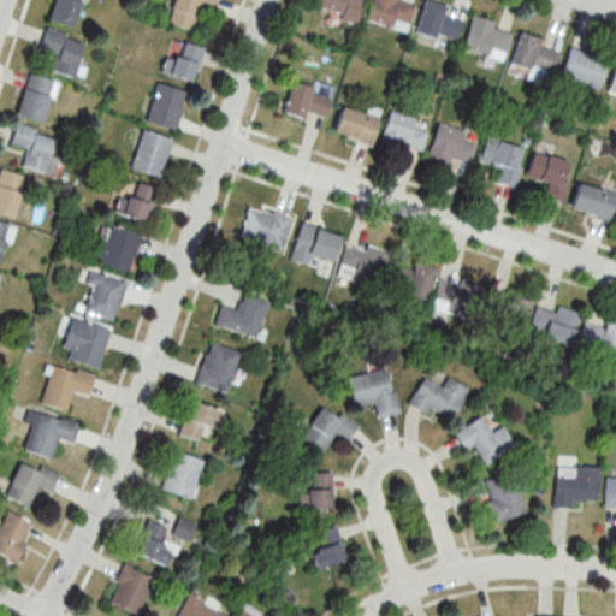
[(80,0),(53,0),(51,23),(75,27),(80,0)]
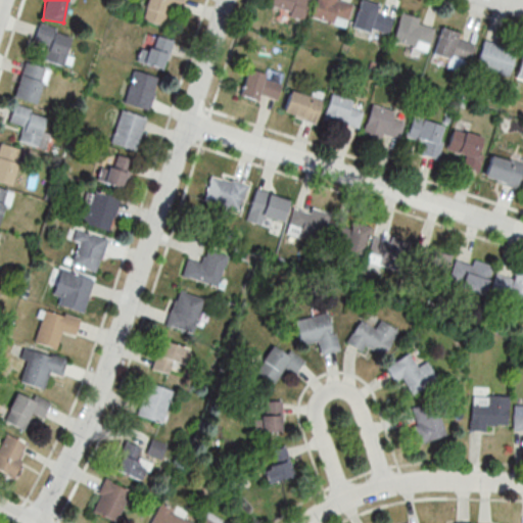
[(183,0),(147,0),(142,19),(163,27),(168,14),(178,17),(183,0)]
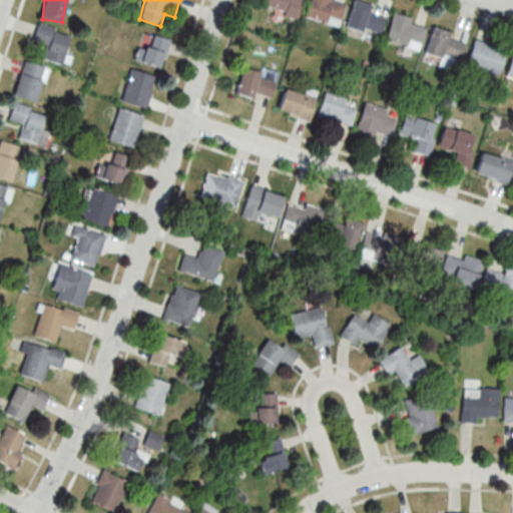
[(267,0),(265,9),(299,17),(303,0),(267,0)]
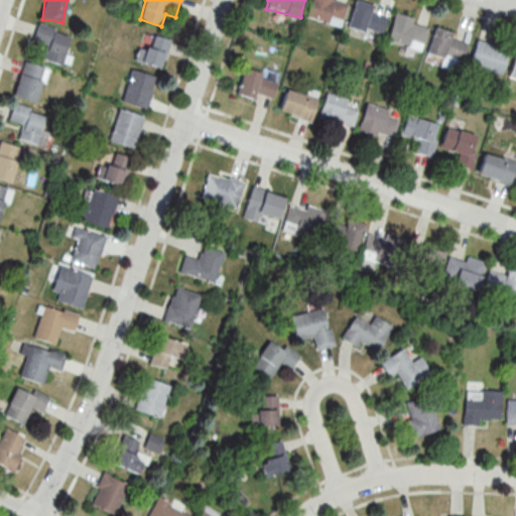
[(311,0),(306,18),(341,27),(348,3),(337,0),(311,0)]
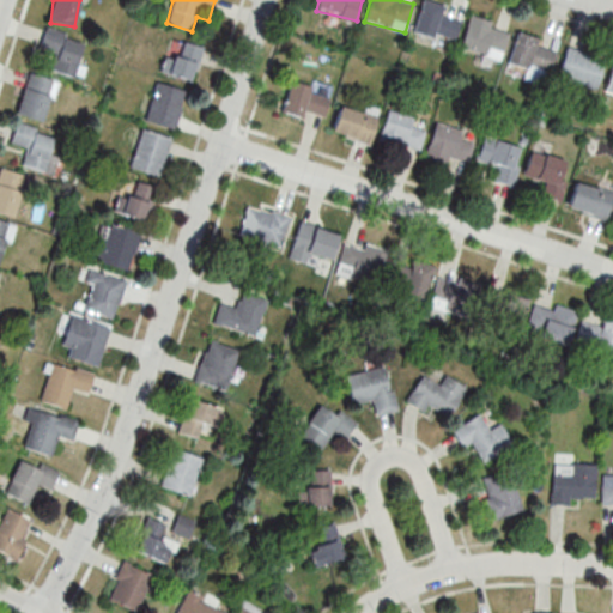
[(443,5),(425,0),(422,0),(413,31),(453,43),(460,20),(441,14),(443,5)]
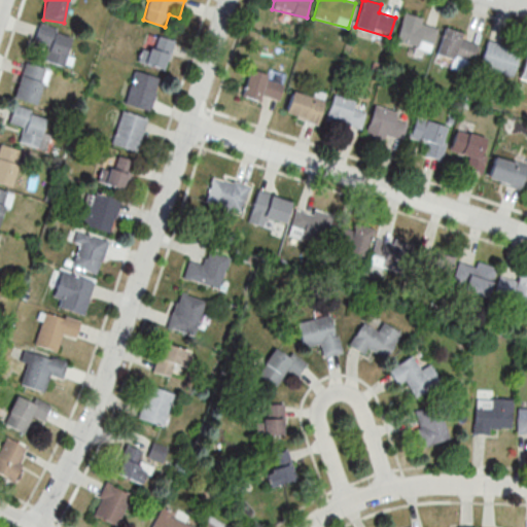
[(431,51),(437,26),(421,22),(422,18),(402,13),(396,44),(431,51)]
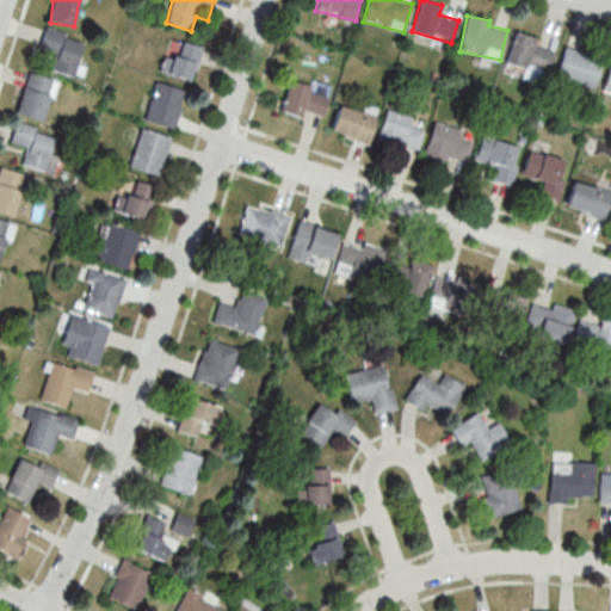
[(51,69),(73,76),(84,41),(45,29),(39,48),(56,54),(51,69)]
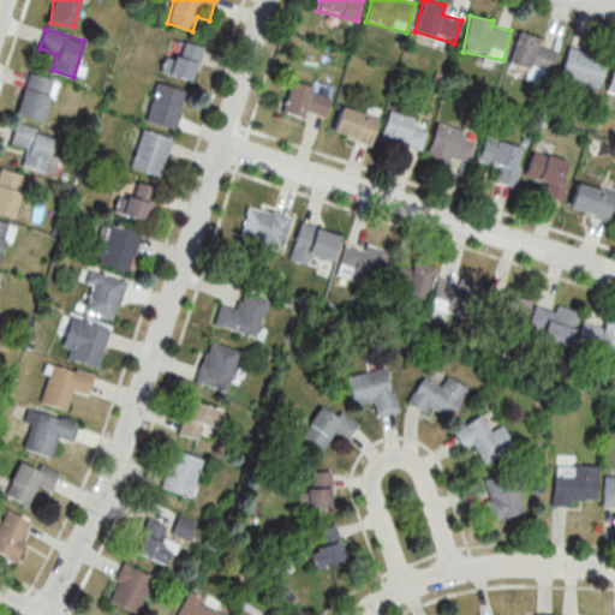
[(539,46),(541,40),(519,33),(508,65),(550,78),(559,52),(539,46)]
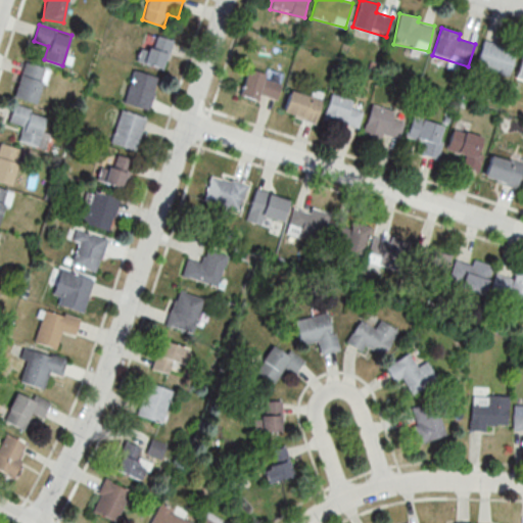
[(173,41),(155,35),(150,50),(141,47),(137,60),(161,69),(173,41)]
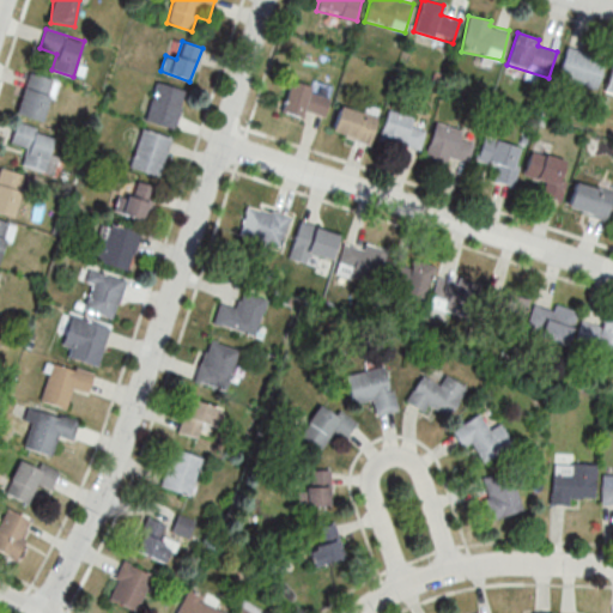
[(556,84),(594,95),(604,59),(566,48),(556,84)]
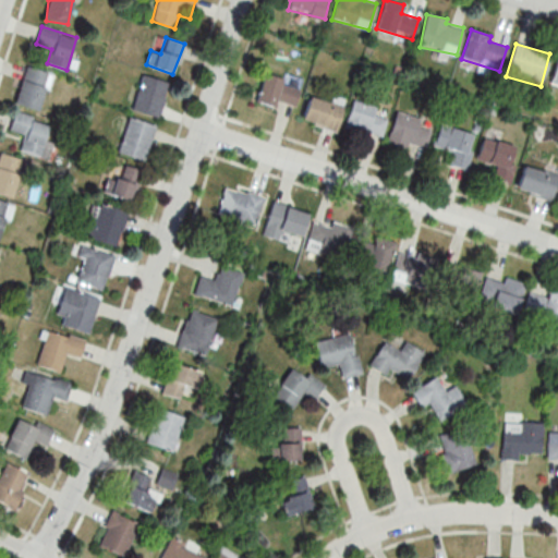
[(50,73),(24,67),(14,105),(40,111),(50,73)]
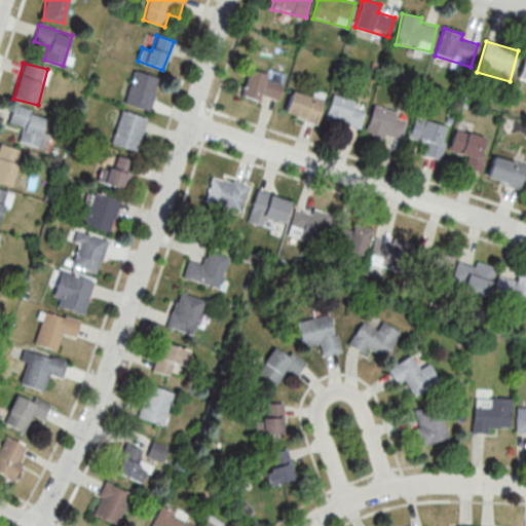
[(159,78),(134,71),(123,104),(149,111),(159,78)]
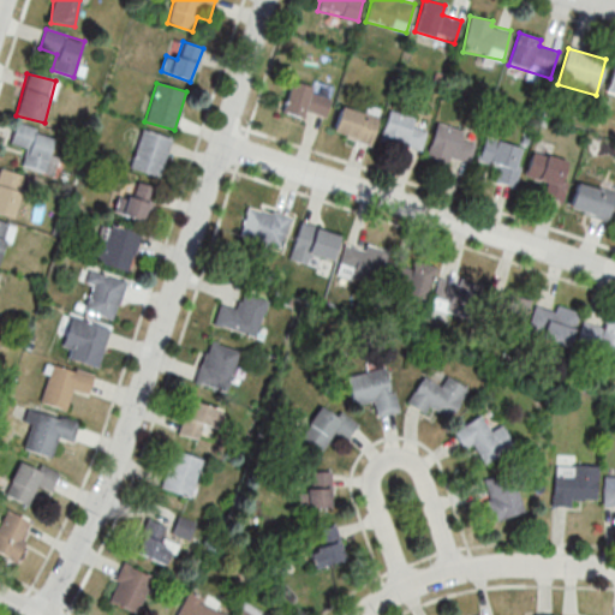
[(286,115),(327,119),(330,89),(288,85),(286,115)]
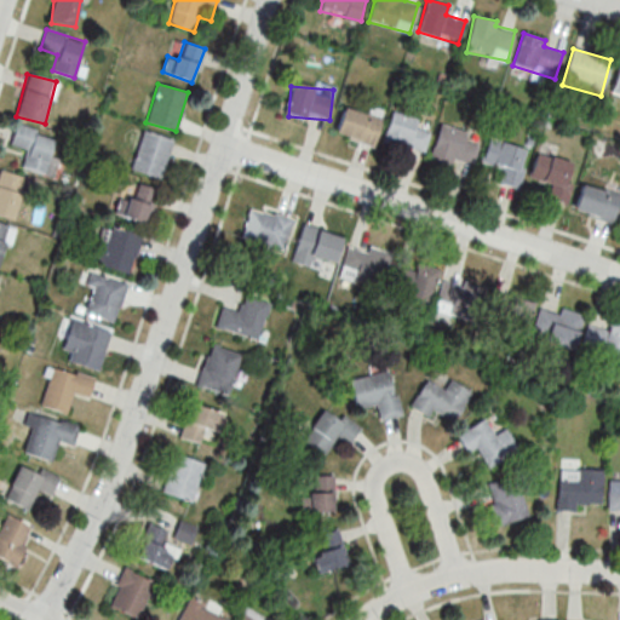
[(374,147),(383,119),(344,107),(336,135),(374,147)]
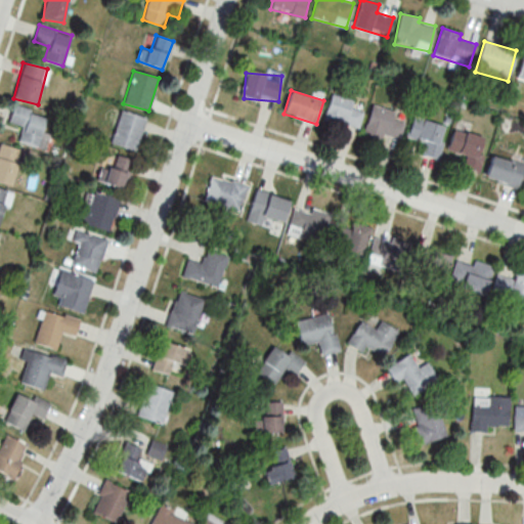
[(322,121),(357,132),(363,113),(351,108),(353,101),(331,94),(322,121)]
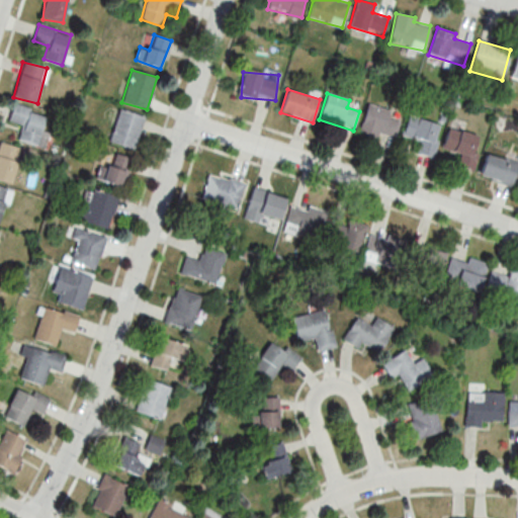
[(45,149),(49,134),(40,132),(47,114),(13,104),(8,121),(21,125),(17,141),(45,149)]
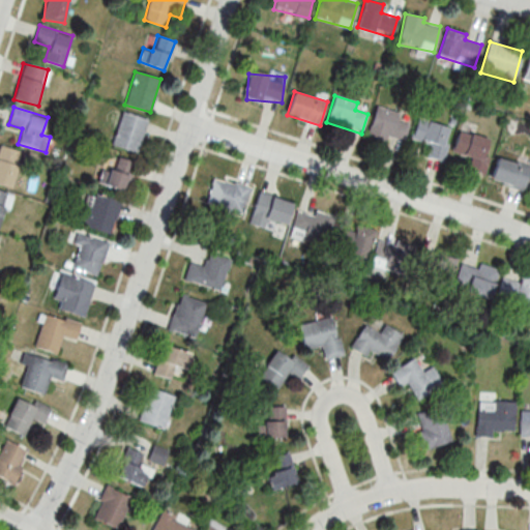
[(409,115),(375,108),(369,136),(403,143),(409,115)]
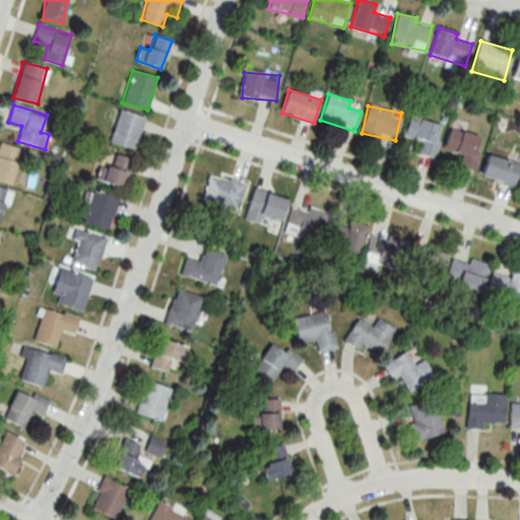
[(145,118),(120,110),(109,142),(134,150),(145,118)]
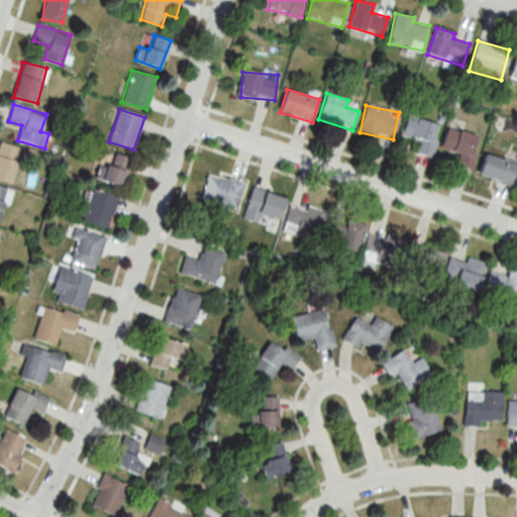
[(441,126),(408,115),(401,135),(420,142),(416,152),(430,158),(441,126)]
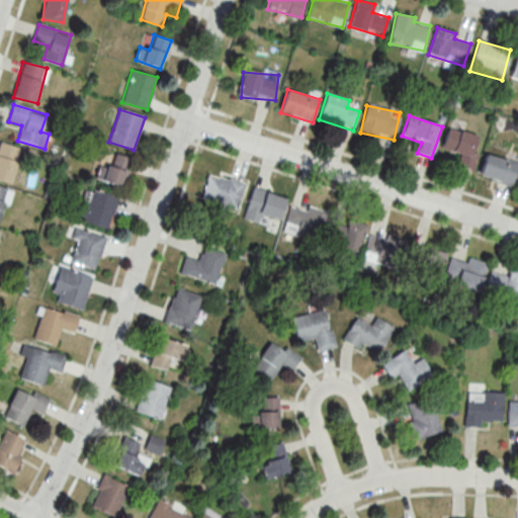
[(457,166),(473,170),(482,137),(448,128),(443,150),(460,154),(457,166)]
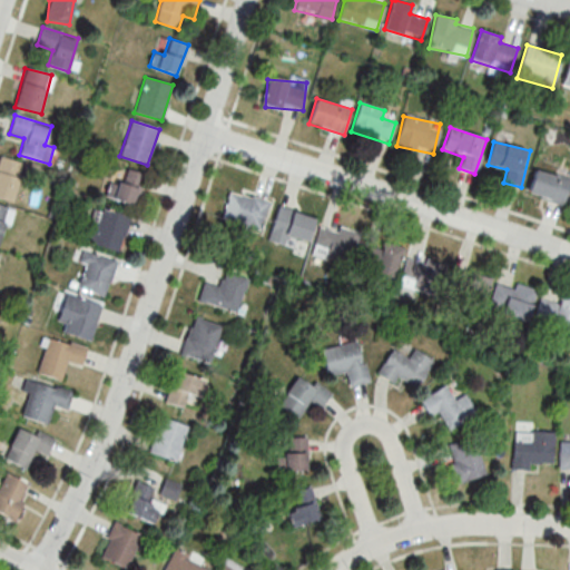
[(0,198),(11,203),(23,165),(0,157),(0,198)]
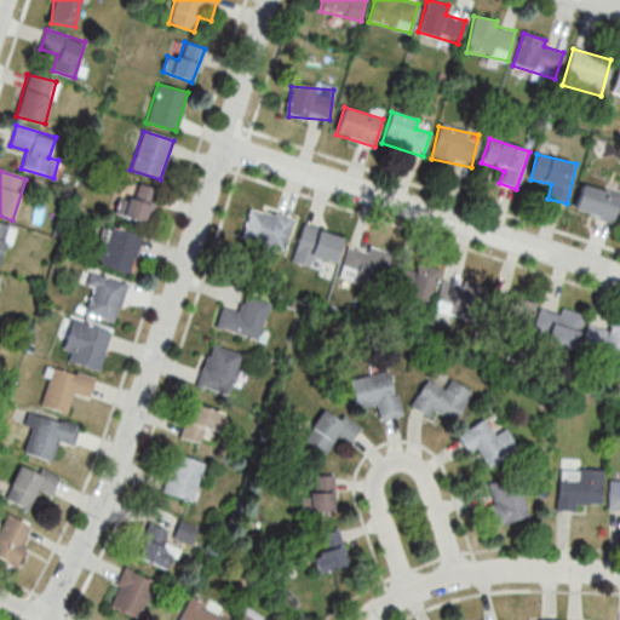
[(112,217),(144,227),(155,190),(135,183),(130,200),(119,196),(112,217)]
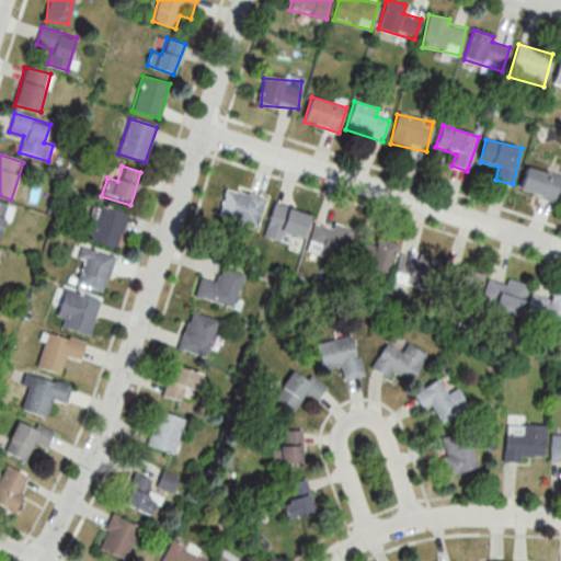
[(553,202),(560,178),(560,176),(526,167),(519,191),(553,202)]
